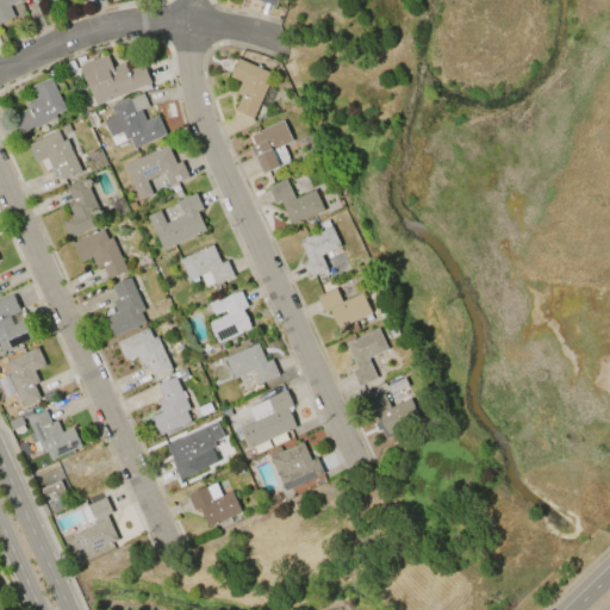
[(0,0),(22,0),(10,6),(14,17),(0,23),(0,0)]
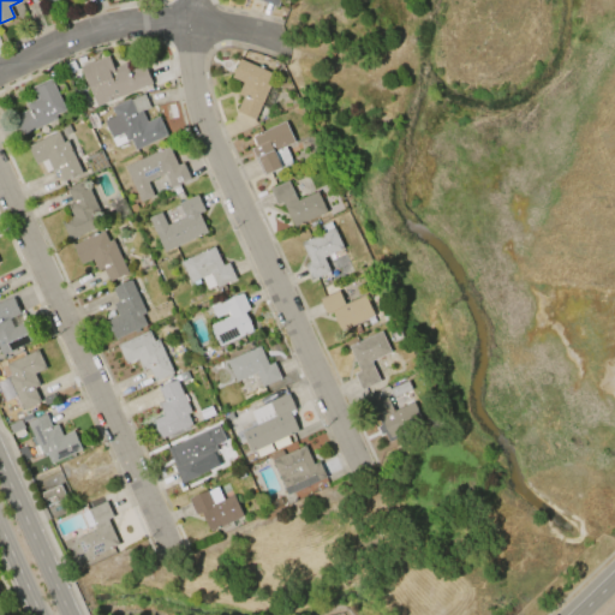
[(153,83),(96,106),(79,66),(93,60),(94,61),(108,57),(113,69),(125,64),(129,71),(144,65),(153,83)]
